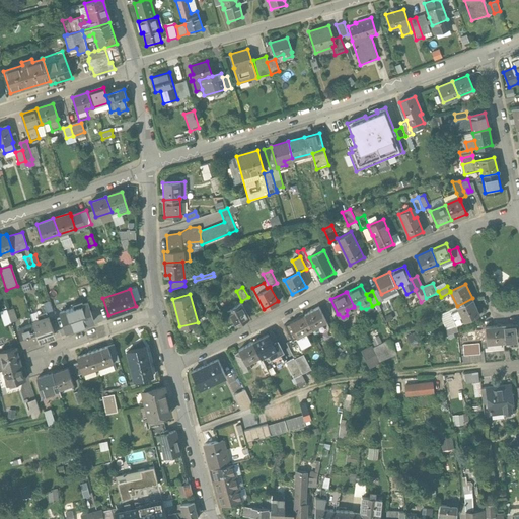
[(382,297),(377,299),(381,308),(386,306),(382,297)]
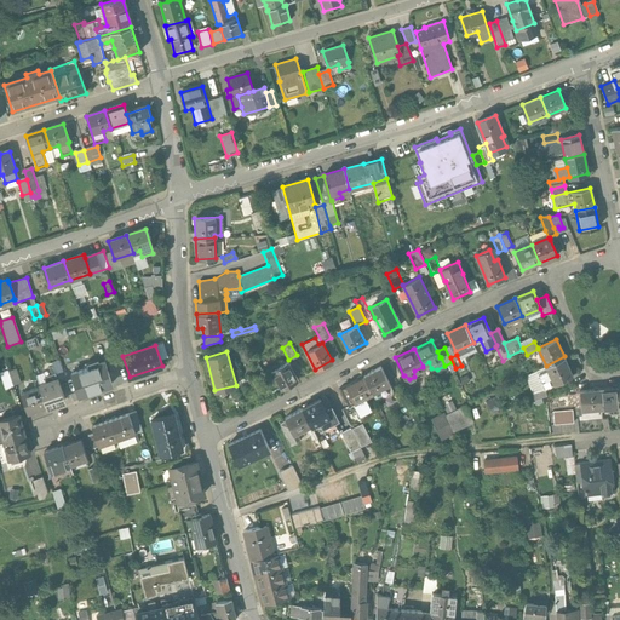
[(564,356),(546,366),(547,369),(538,374),(545,388),(573,374),(564,356)]
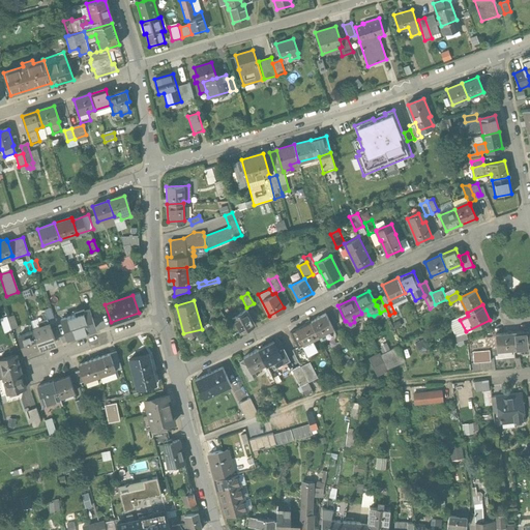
[(245,308),(231,316),(240,331),(254,323),(245,308)]
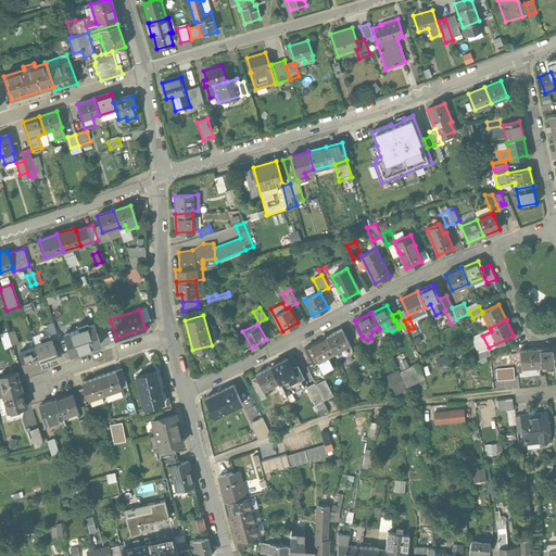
[(95,325),(64,335),(71,353),(100,343),(95,325)]
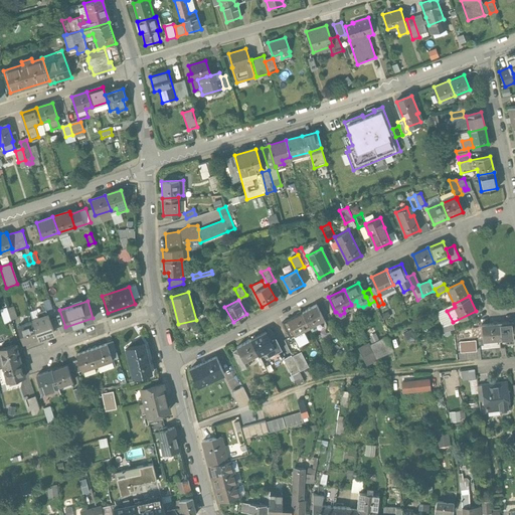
[(317,304),(302,312),(309,326),(324,318),(317,304)]
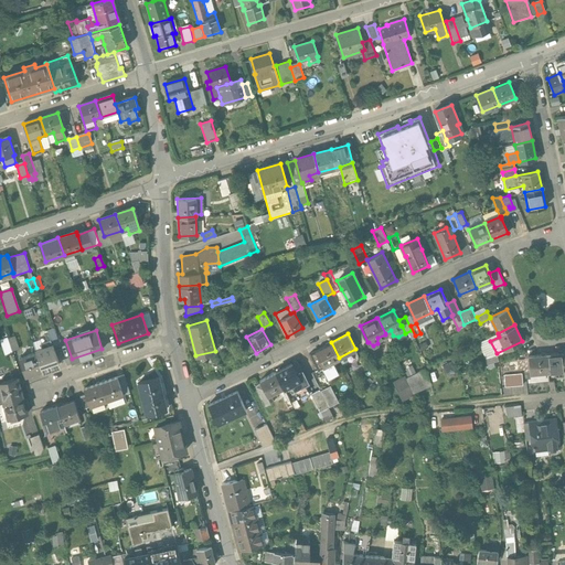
[(17,336),(8,338),(12,350),(20,347),(17,336)]
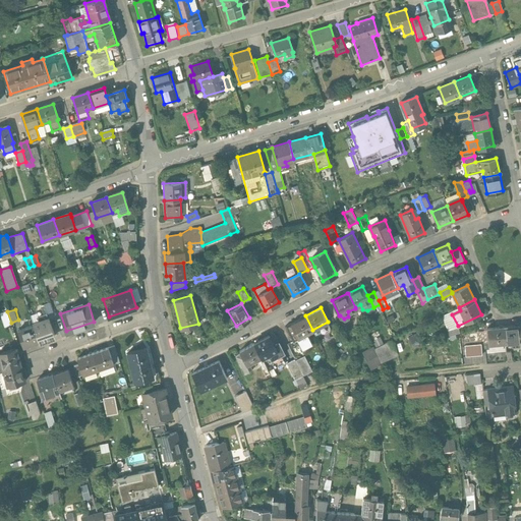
[(7,311),(1,312),(5,325),(11,323),(7,311)]
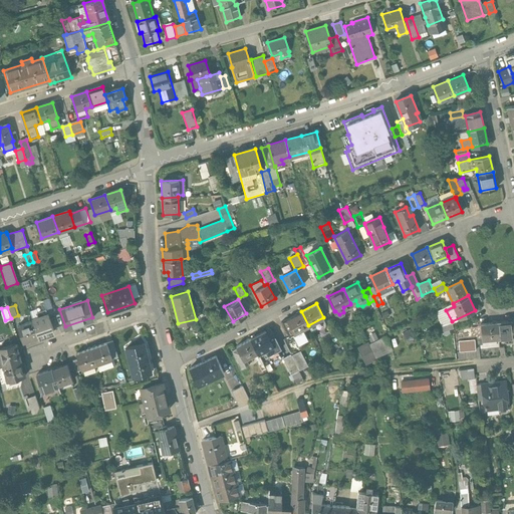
[(46,309),(37,312),(39,317),(33,319),(39,335),(54,330),(48,314),(47,315),(46,309)]
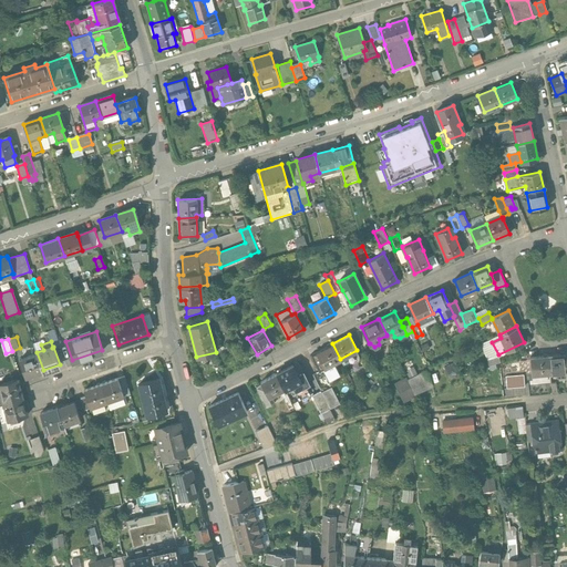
[(332,343),(310,356),(318,371),(340,359),(332,343)]
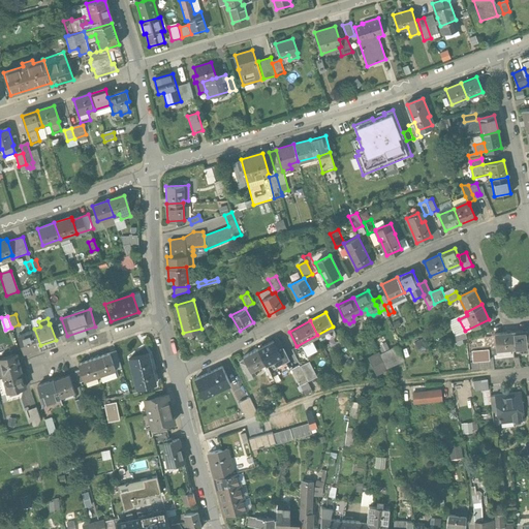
[(34,329),(19,334),(25,350),(40,345),(34,329)]
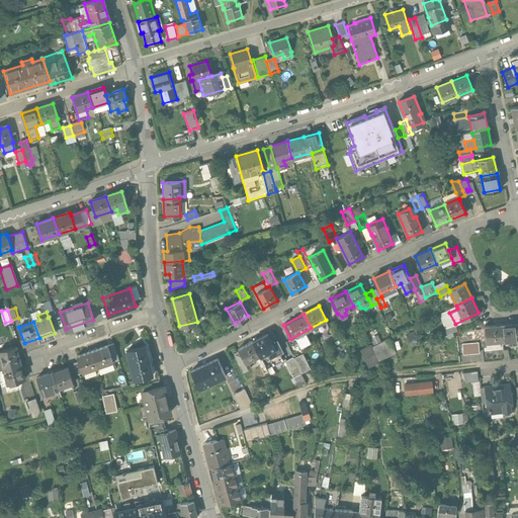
[(516,323),(500,324),(502,340),(517,338),(516,323)]
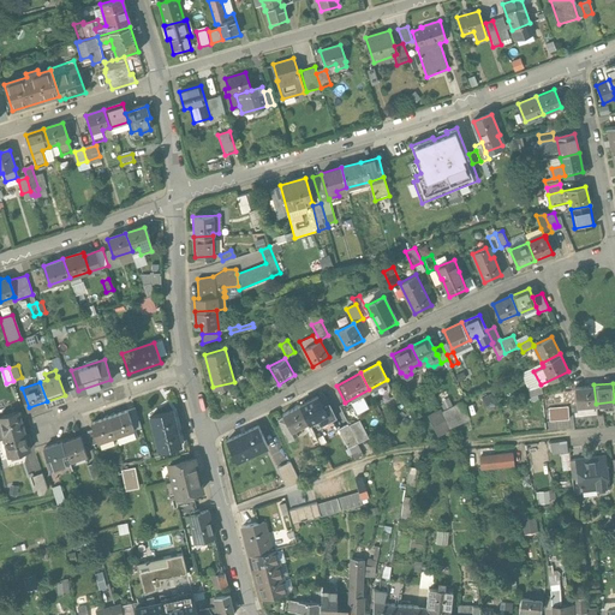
[(541,384),(527,389),(530,395),(543,392),(541,384)]
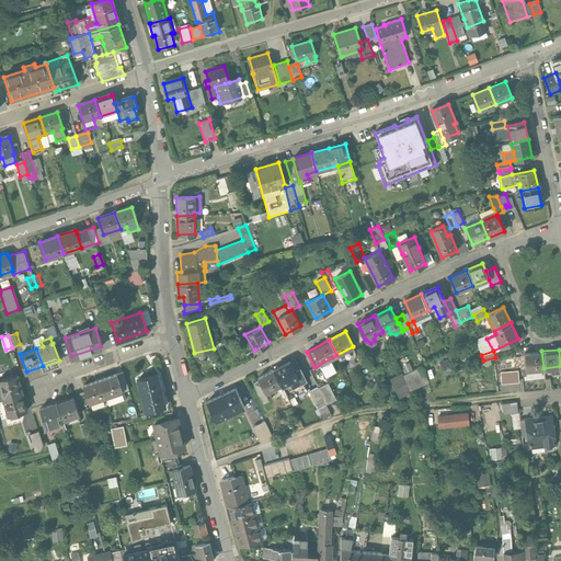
[(541,351),(524,353),(526,369),(544,368),(541,351)]
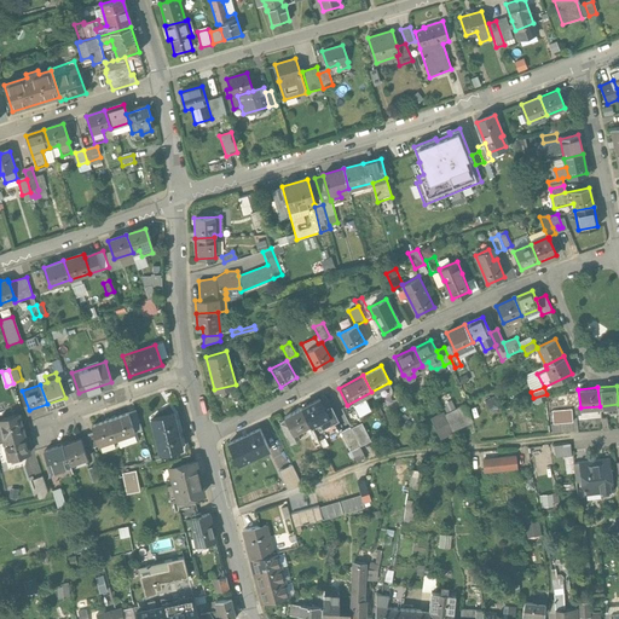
[(408,399),(401,388),(394,392),(400,403),(408,399)]
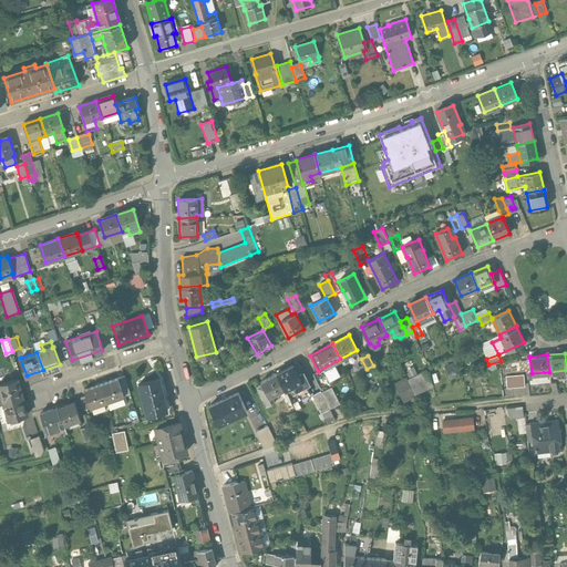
[(292,364),(277,372),(285,388),(291,384),(295,391),(310,383),(302,370),(297,373),(292,364)]
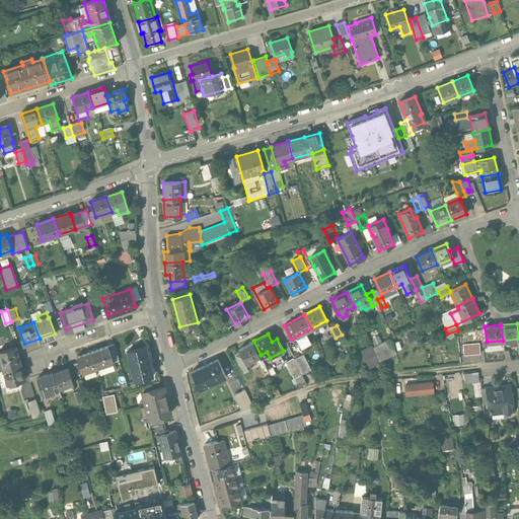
[(390,338),(372,346),(379,359),(396,352),(390,338)]
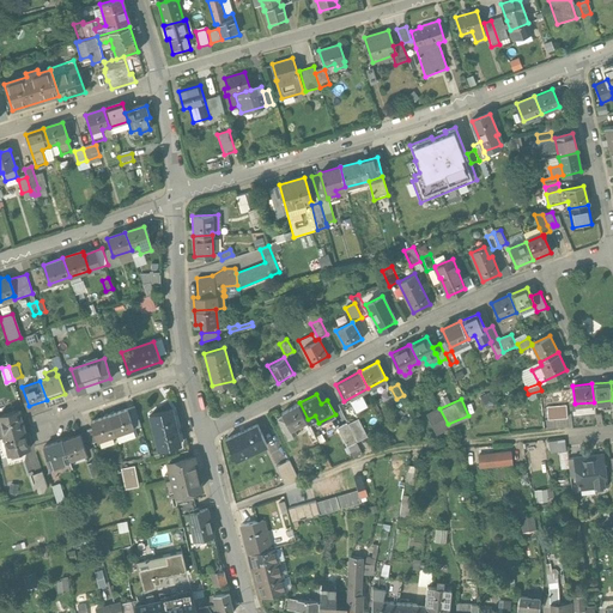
[(299,402),(281,412),(283,413),(277,416),(287,437),(297,432),(293,426),(308,419),(299,402)]
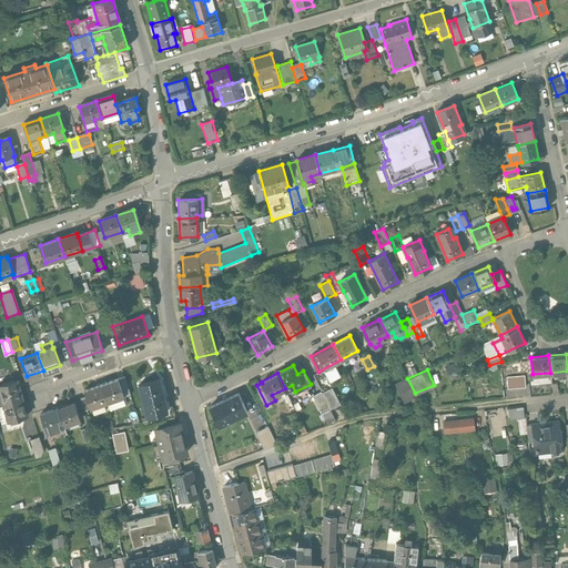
[(524,374),(506,375),(507,386),(525,385),(524,374)]
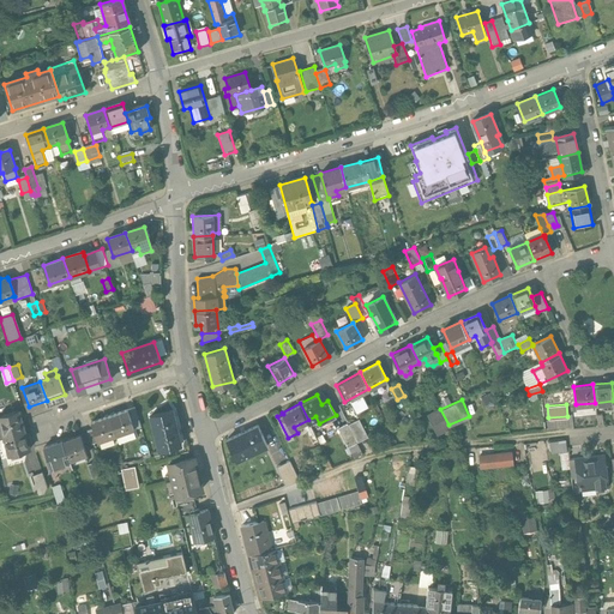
[(440,407),(426,414),(437,433),(450,426),(440,409),(440,407)]
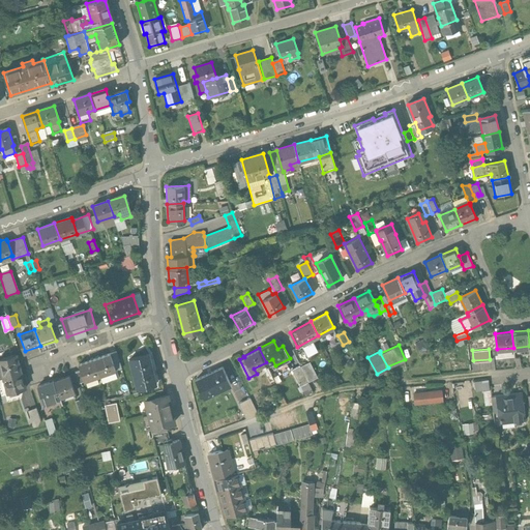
[(111,352),(94,357),(99,374),(116,369),(111,352)]
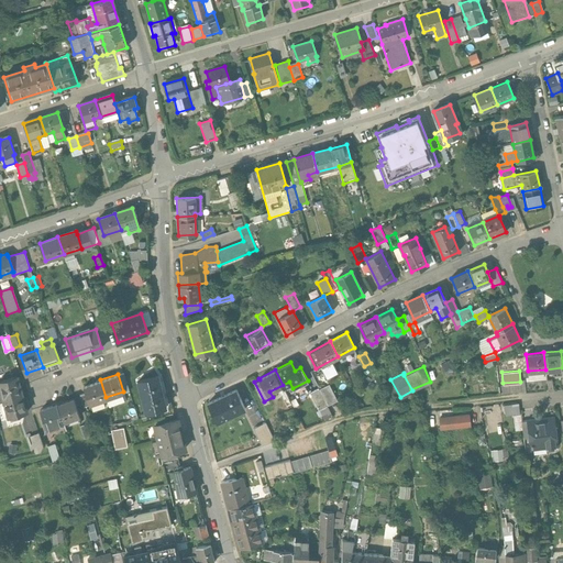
[(158,375),(140,379),(145,410),(166,405),(158,375)]
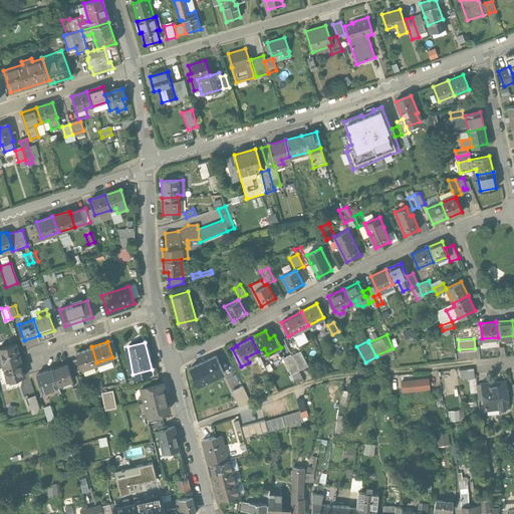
[(15,343),(0,346),(0,363),(4,362),(20,358),(15,343)]
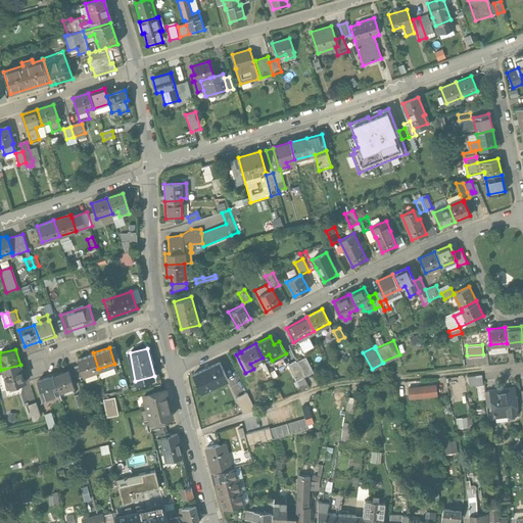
[(93,352),(79,358),(84,374),(98,369),(93,352)]
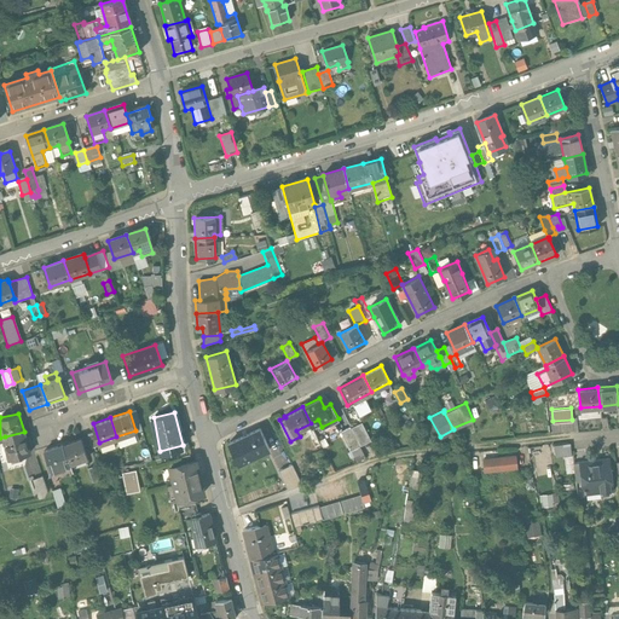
[(360,421),(351,426),(359,444),(369,439),(360,421)]
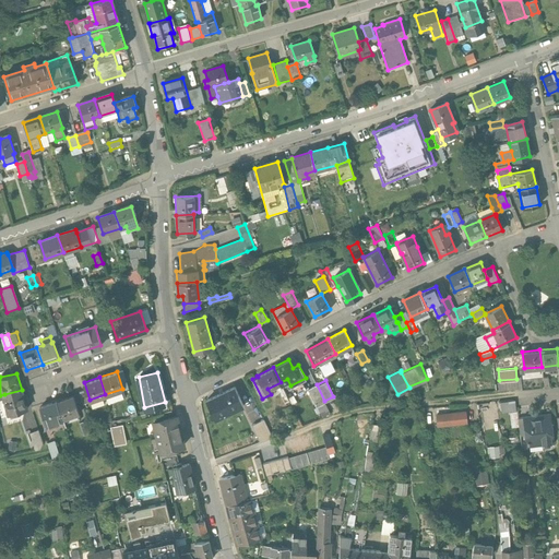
[(317,384),(316,383),(307,388),(316,406),(325,401),(324,401),(317,384)]
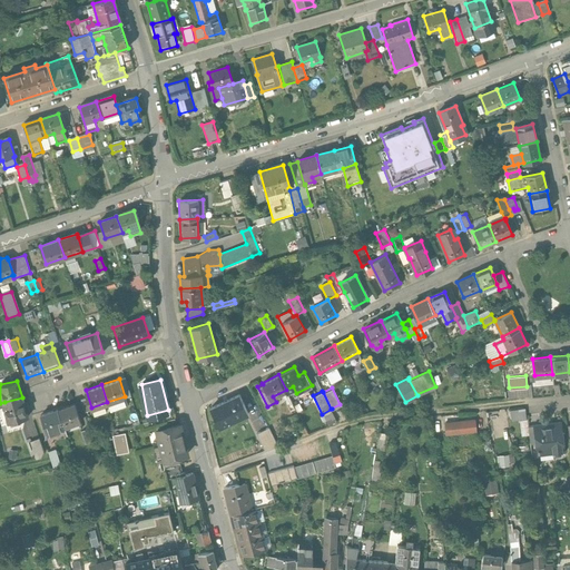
[(238,394),(210,408),(218,426),(247,413),(238,394)]
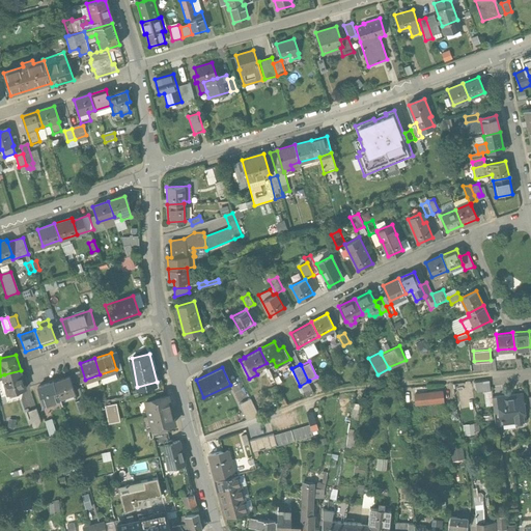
[(21,370),(4,374),(8,391),(25,386),(21,370)]
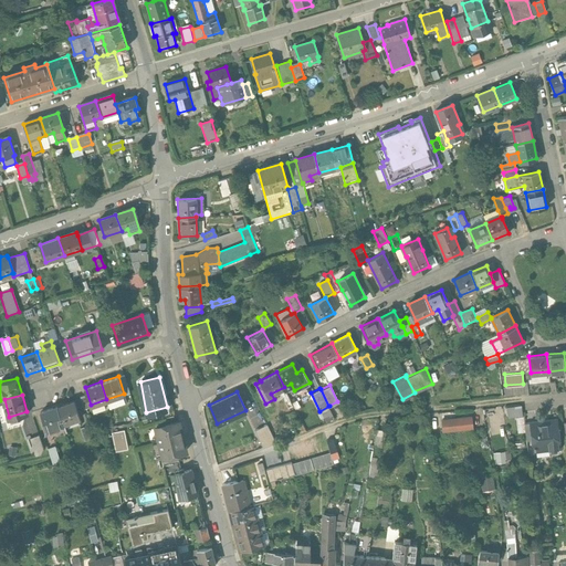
[(300,396),(292,400),(295,407),(303,402),(300,396)]
